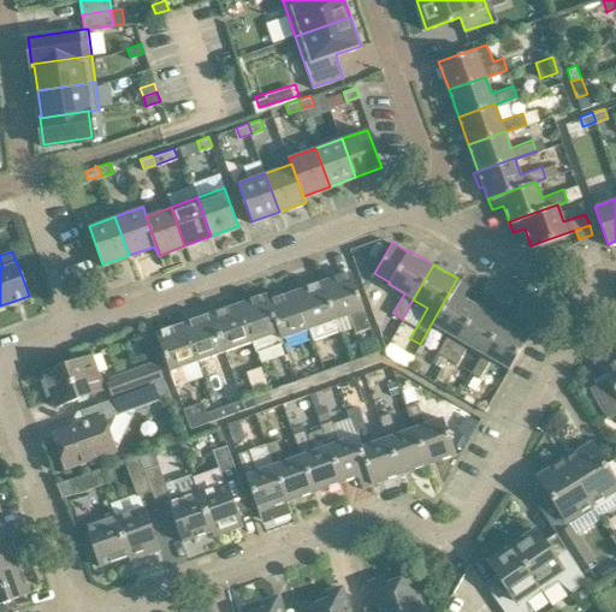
[(341,316),(348,334),(371,327),(350,271),(323,280),(336,318),(341,316)]
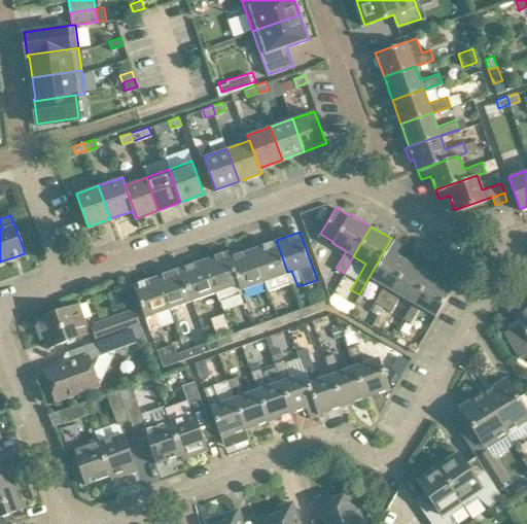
[(374,301),(382,306),(408,260),(395,253),(400,244),(391,238),(370,276),(383,284),(374,301)]
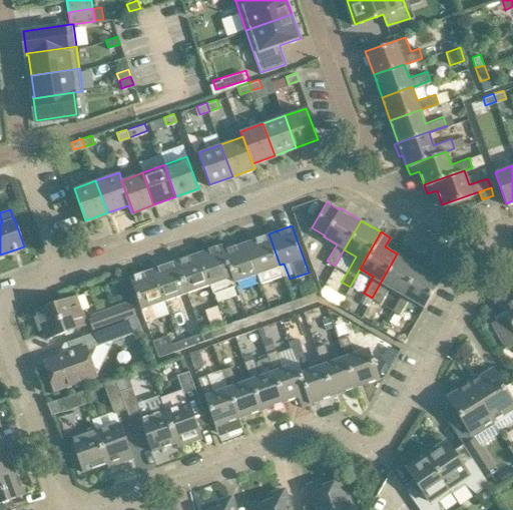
[(245,241),(257,274),(260,281),(283,273),(280,265),(269,233),(245,241)]
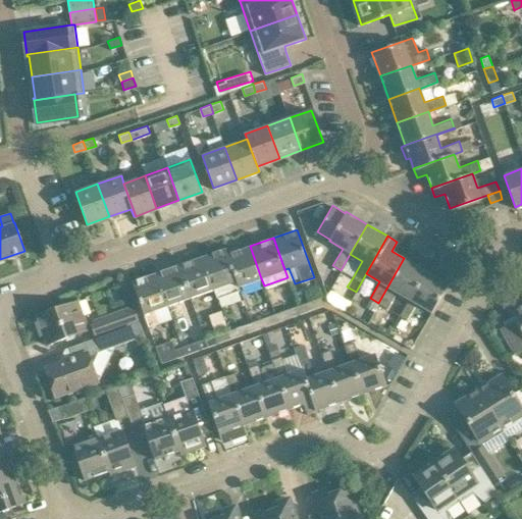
[(227,254),(238,280),(239,286),(261,278),(250,246),(227,254)]
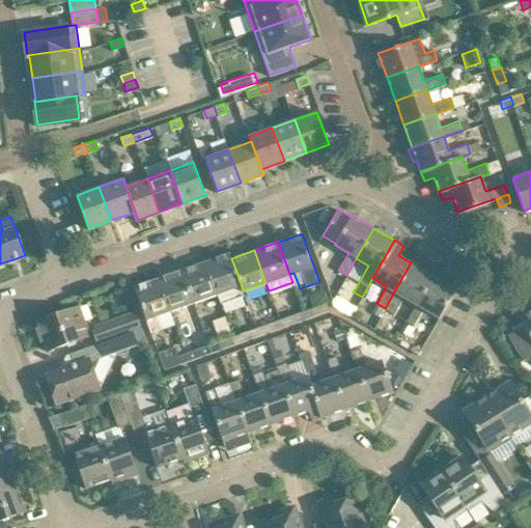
[(229,253),(206,261),(218,294),(242,285),(231,258),(229,253)]
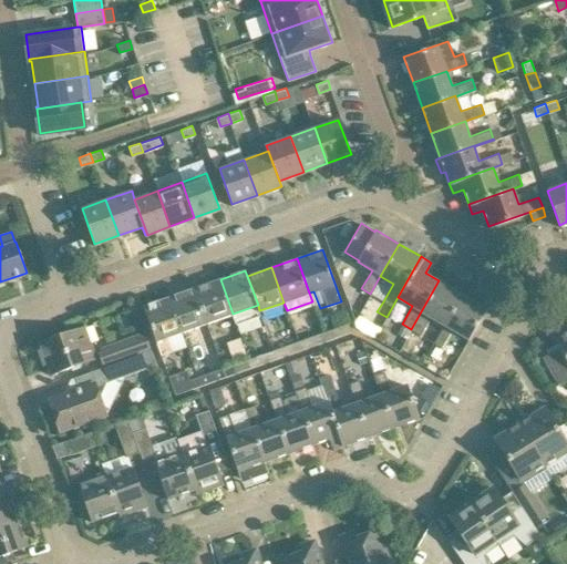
[(220,279),(195,288),(207,322),(233,314),(220,279)]
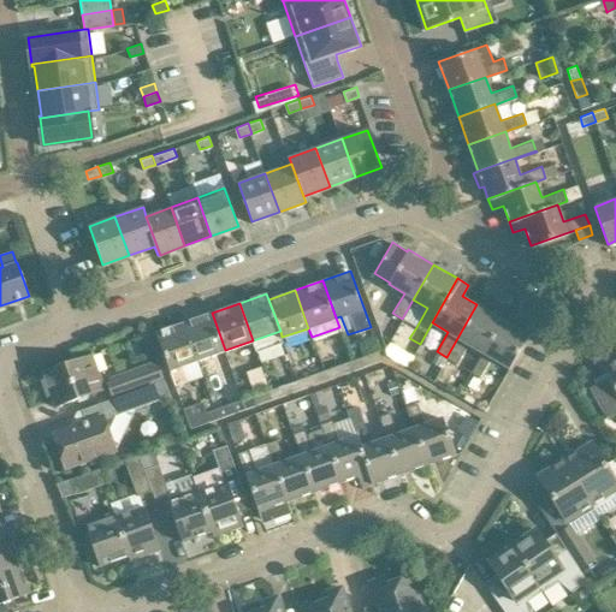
[(502,319),(477,304),(446,357),(456,363),(468,343),(483,352),(502,319)]
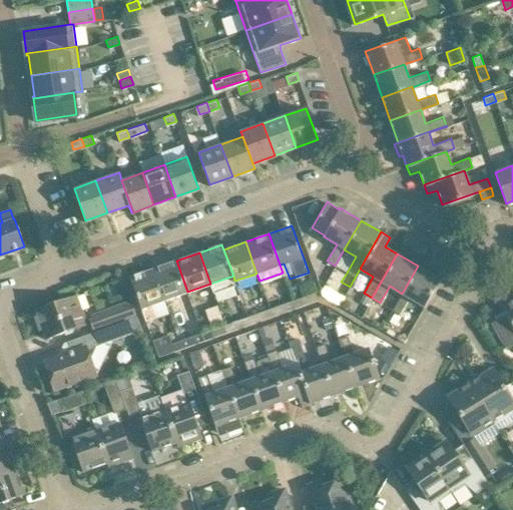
[(176,261),(153,269),(164,300),(187,292),(176,261)]
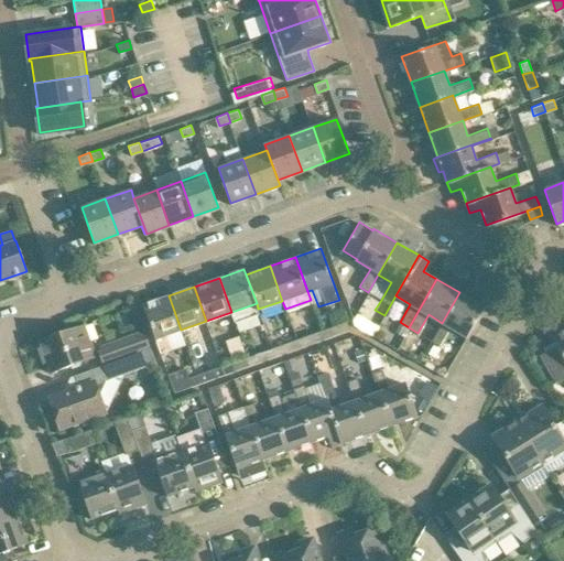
[(452,328),(466,337),(484,306),(459,292),(442,323),(431,341),(441,346),(452,328)]
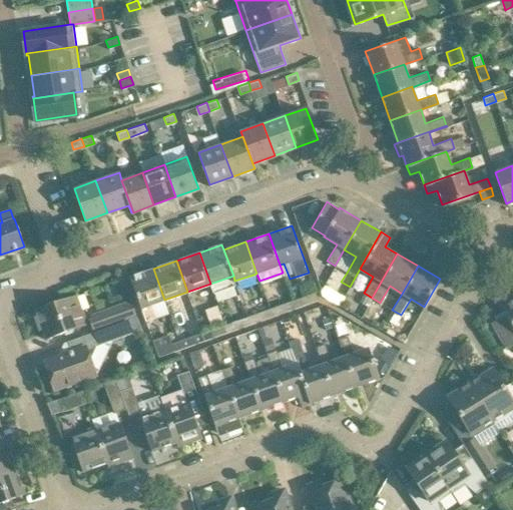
[(151,305),(164,300),(153,269),(130,277),(145,321),(155,317),(151,305)]
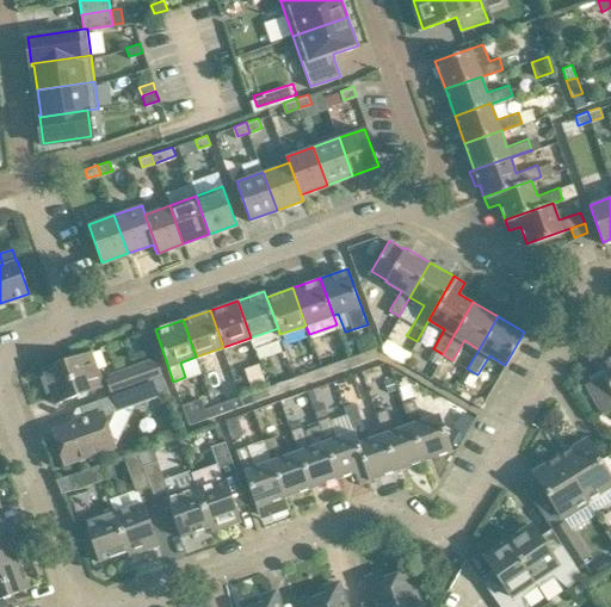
[(364,361),(378,357),(376,347),(362,352),(364,361)]
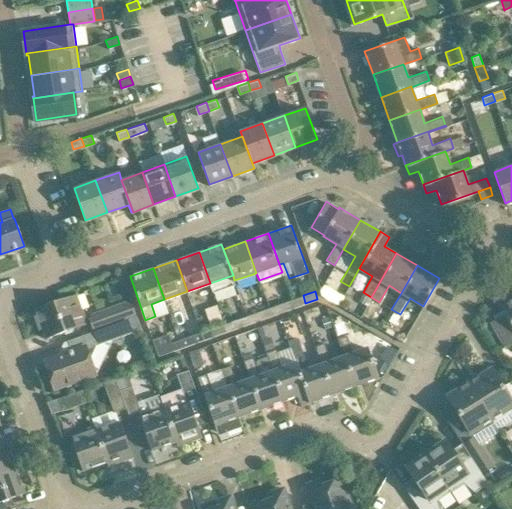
[(331,291),(328,297),(338,304),(342,298),(331,291)]
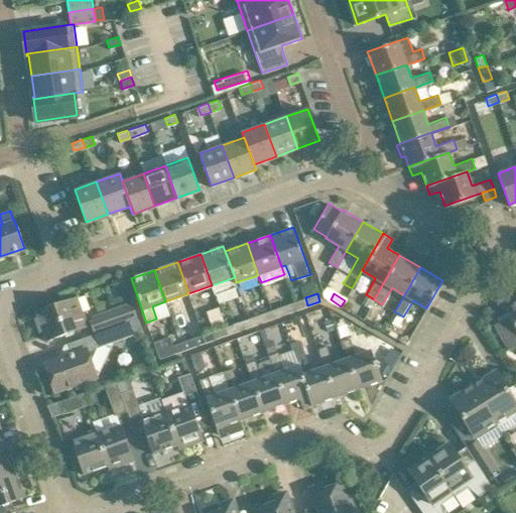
[(36,311),(46,340),(87,325),(77,296),(36,311)]
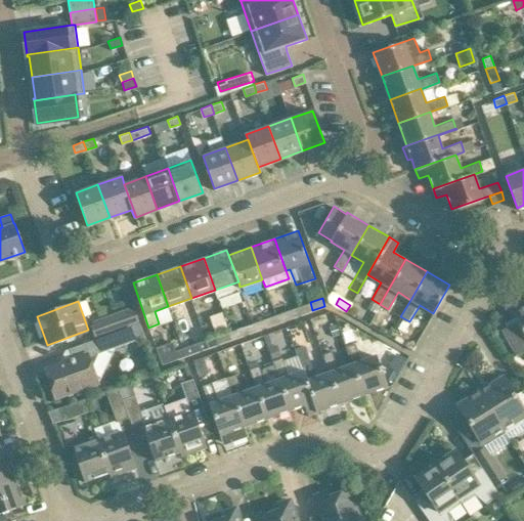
[(523,305),(512,312),(523,333),(523,305)]
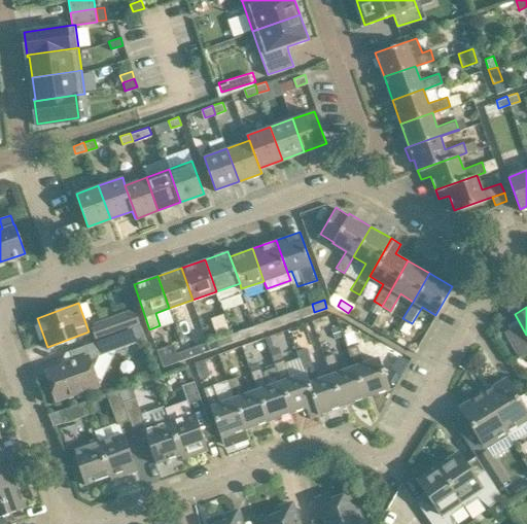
[(133,327),(140,324),(135,308),(113,316),(114,320),(92,327),(96,341),(104,339),(133,328),(133,327)]
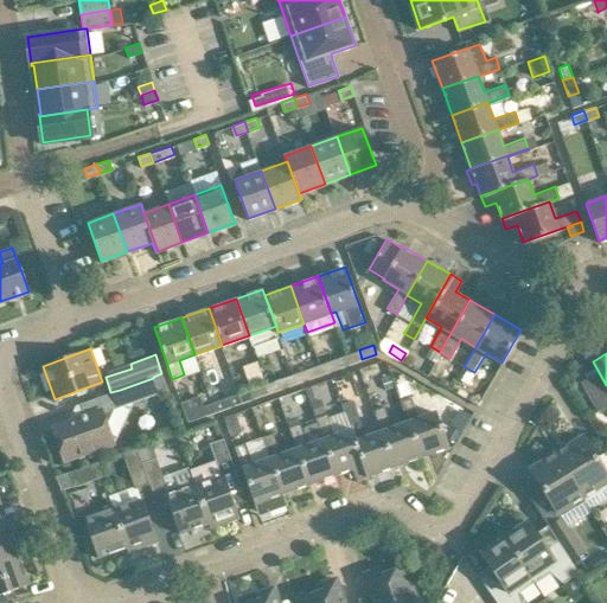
[(333,359),(319,365),(321,374),(336,369),(333,359)]
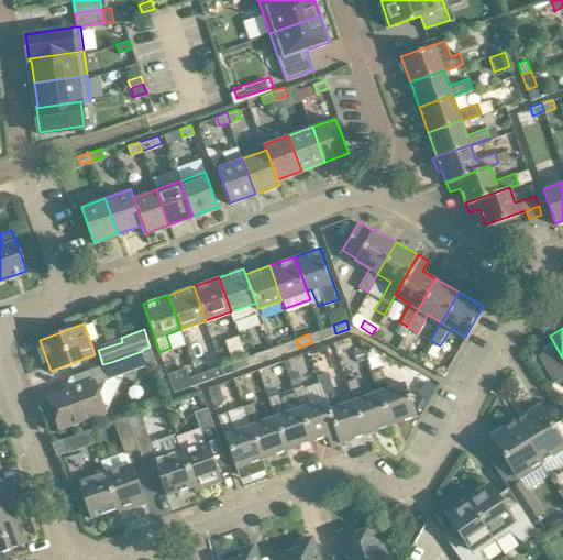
[(298,348),(296,339),(283,342),(286,351),(298,348)]
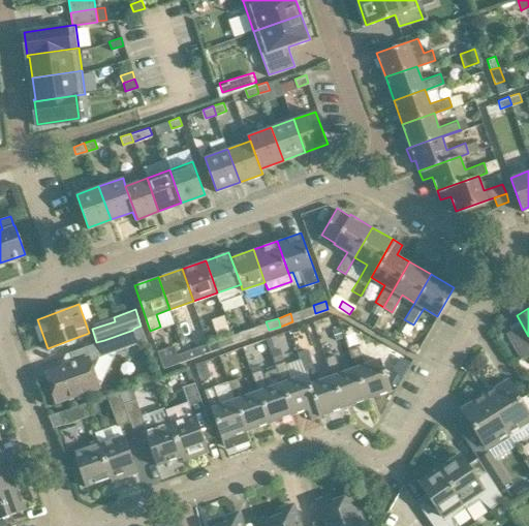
[(352,326),(342,330),(348,348),(359,345),(360,344),(352,326)]
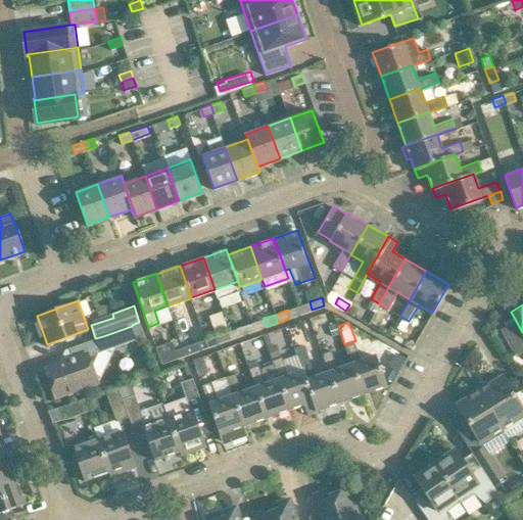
[(137,339),(132,326),(103,336),(107,349),(137,339)]
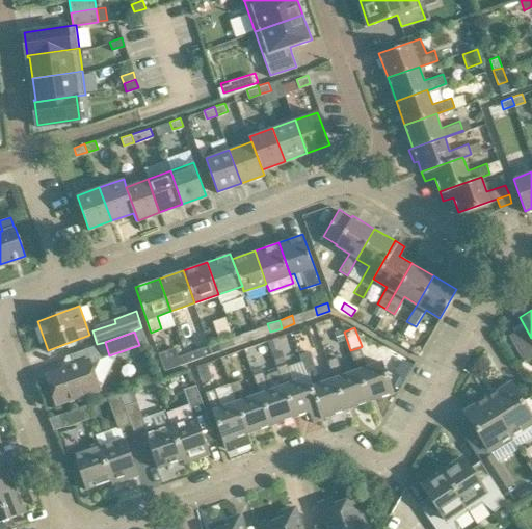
[(233,336),(236,344),(247,340),(245,332),(233,336)]
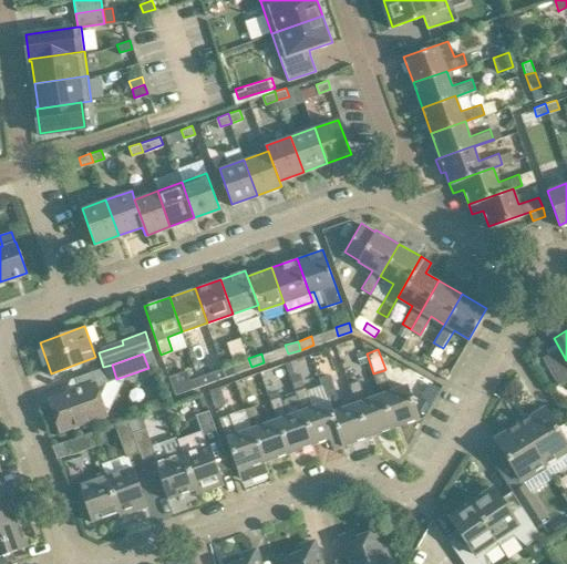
[(238,371),(251,367),(248,358),(235,363),(238,371)]
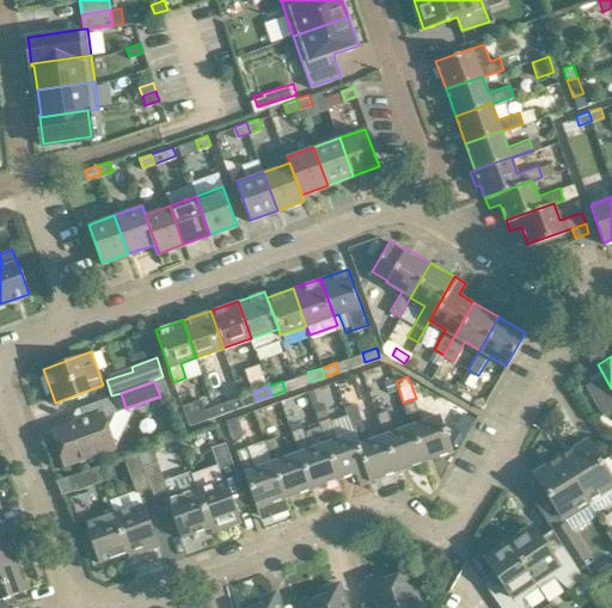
[(99,413),(53,430),(65,464),(114,446),(108,428),(115,412),(126,409),(121,393),(111,395),(109,397),(109,395),(95,401),(99,413)]
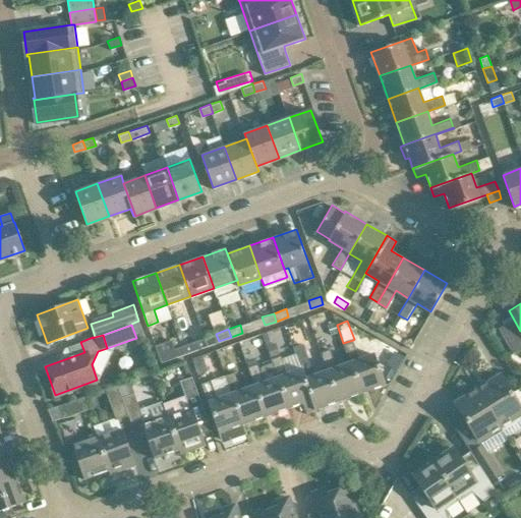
[(171,339),(155,345),(161,362),(185,353),(182,345),(174,348),(171,339)]
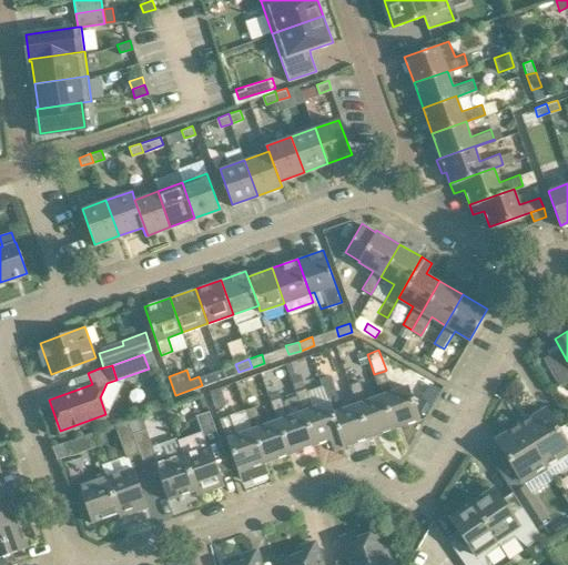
[(393,427),(421,419),(408,384),(392,391),(385,371),(374,374),(382,394),(393,427)]
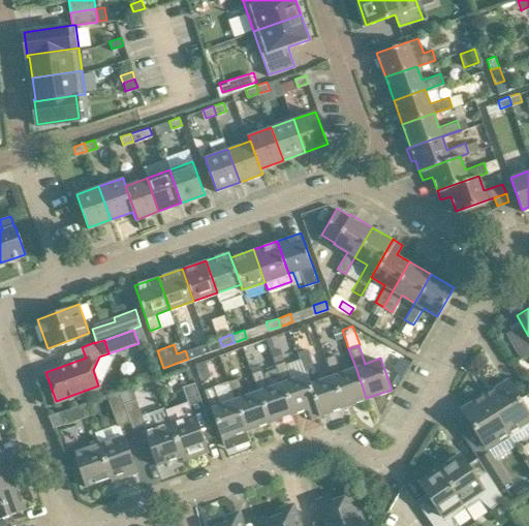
[(197,346),(185,350),(188,359),(199,354),(197,346)]
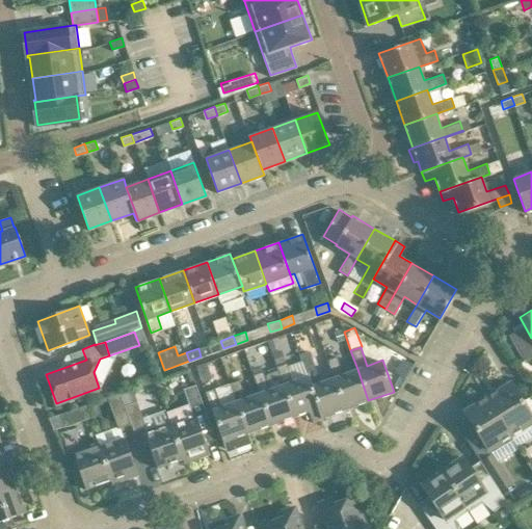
[(310,349),(299,352),(304,366),(315,362),(310,349)]
